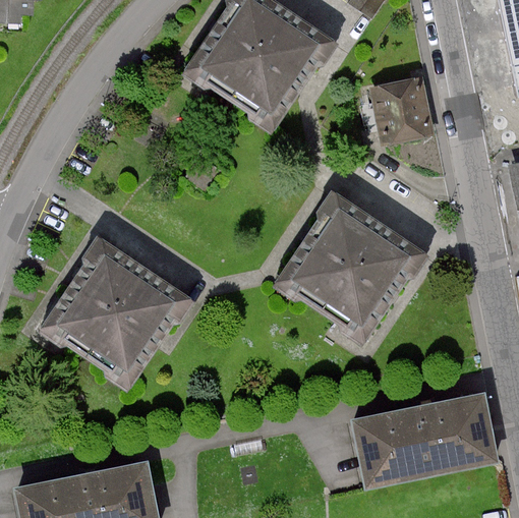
[(0,0),(0,20),(22,21),(23,10),(32,11),(32,0),(0,0)]
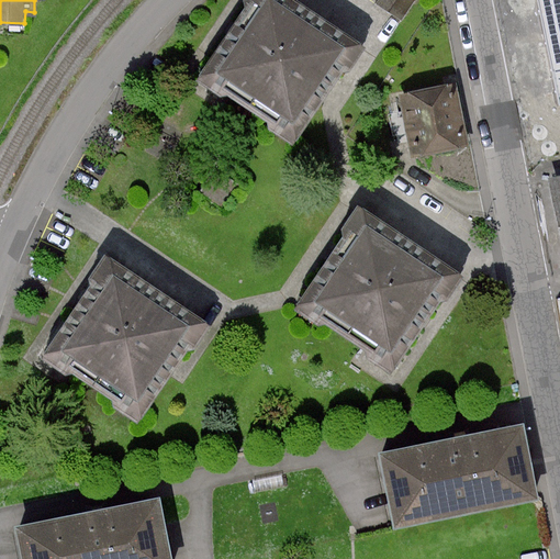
[(254,0),(239,24),(205,76),(297,136),(358,43),(292,0),(254,0)]
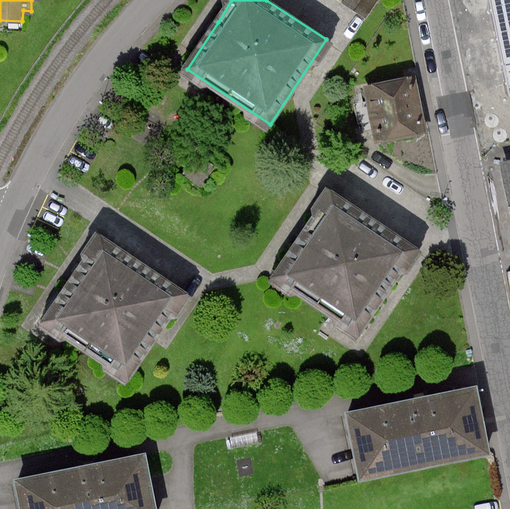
[(496,0),(509,69),(509,0),(496,0)]
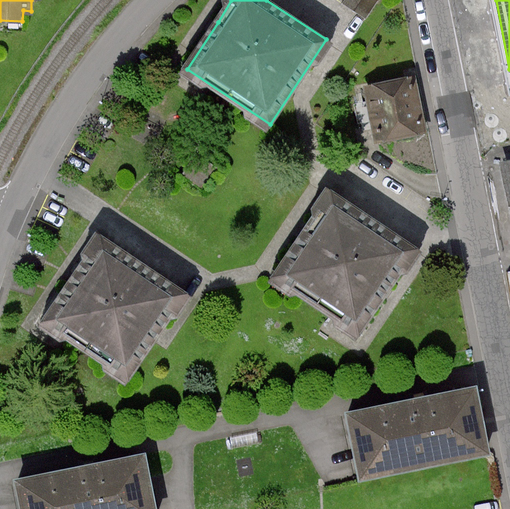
[(370,82),(381,139),(425,130),(414,74),(370,82)]
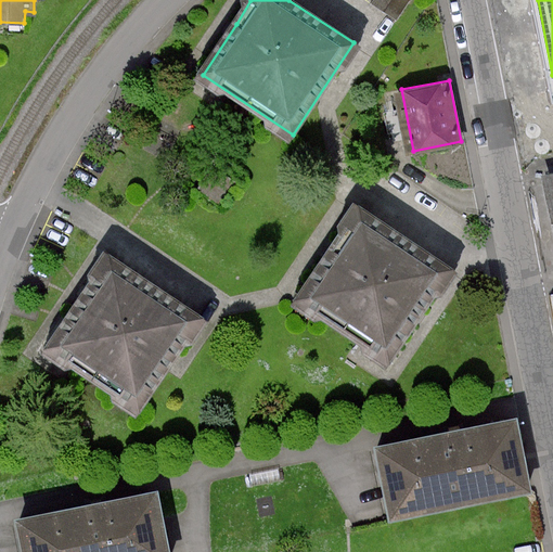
[(416,320),(451,268),(358,205),(294,302),(387,362),(395,352),(416,320)]
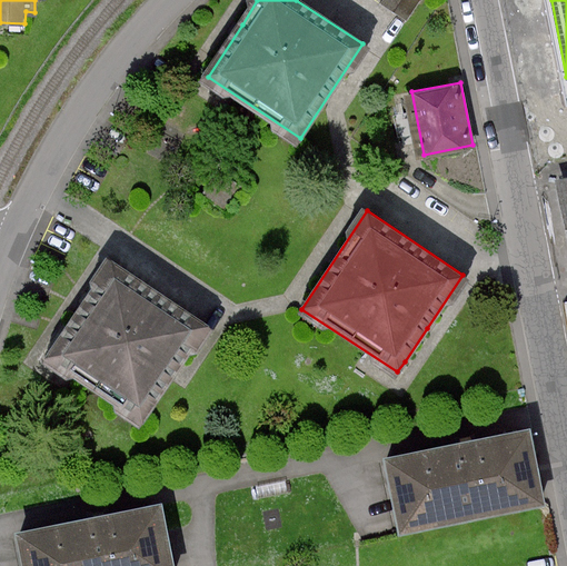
[(78,314),(50,356),(146,418),(209,326),(112,258),(78,314)]
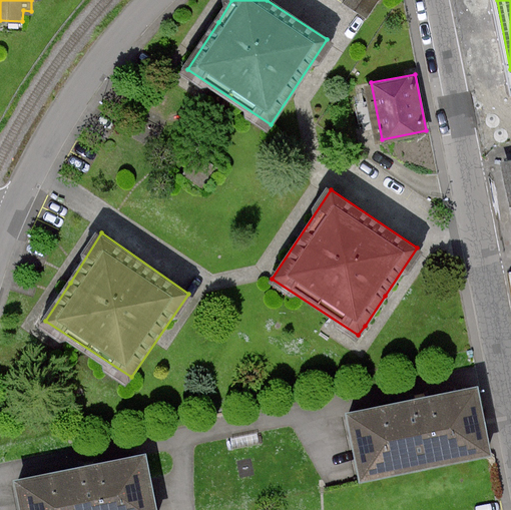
[(350,412),(364,476),(491,449),(477,385),(350,412)]
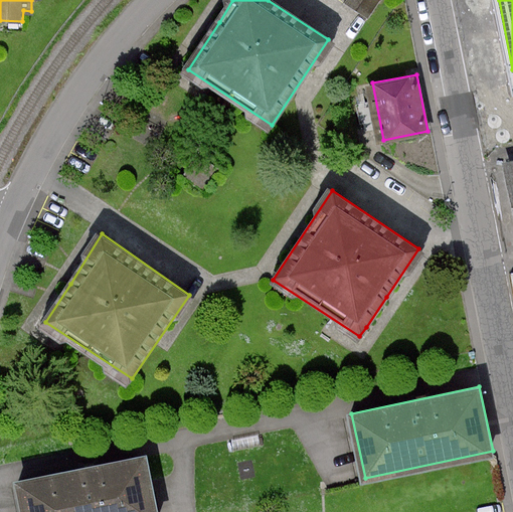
[(26,511),(157,511),(145,455),(20,482),(26,511)]
